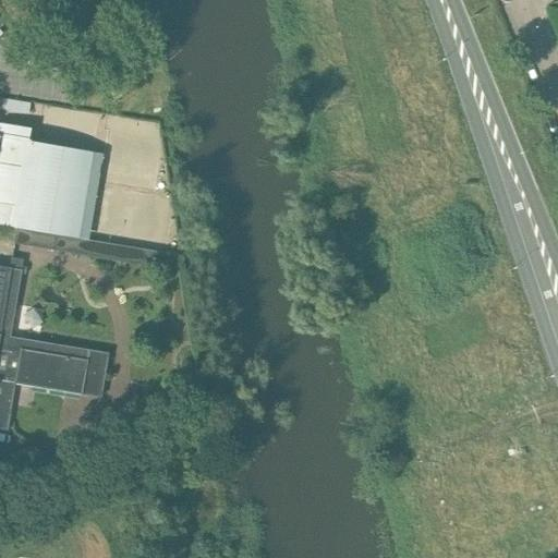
[(0,225),(15,228),(76,239),(91,153),(27,142),(29,129),(0,123),(0,225)]
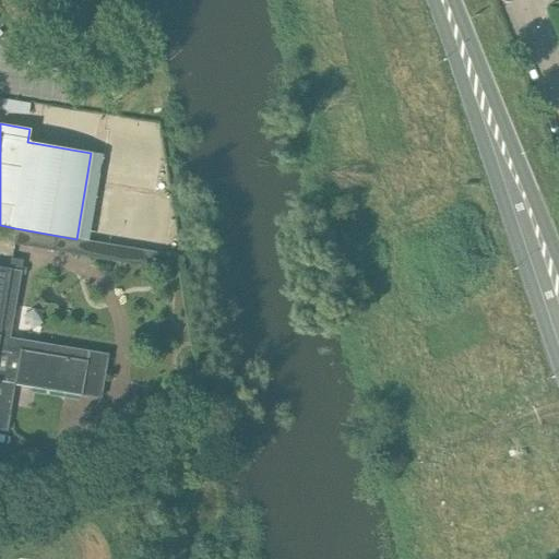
[(76,239),(15,228),(13,245),(35,248),(153,268),(155,252),(76,239)]
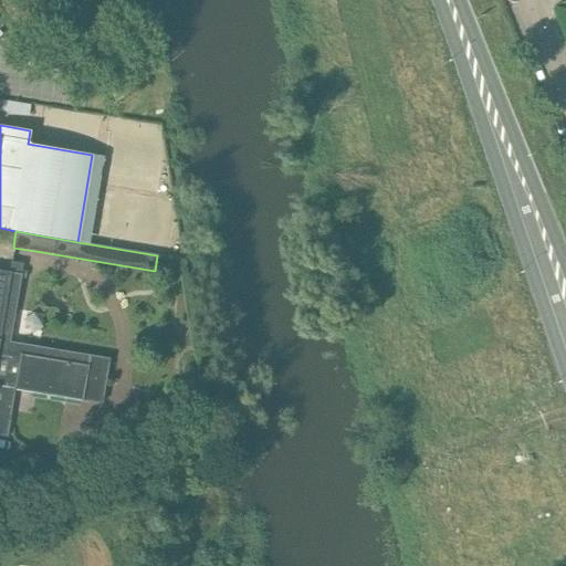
[(20,274),(9,272),(0,270),(0,435),(7,437),(14,389),(82,400),(102,404),(109,358),(10,342),(20,274)]
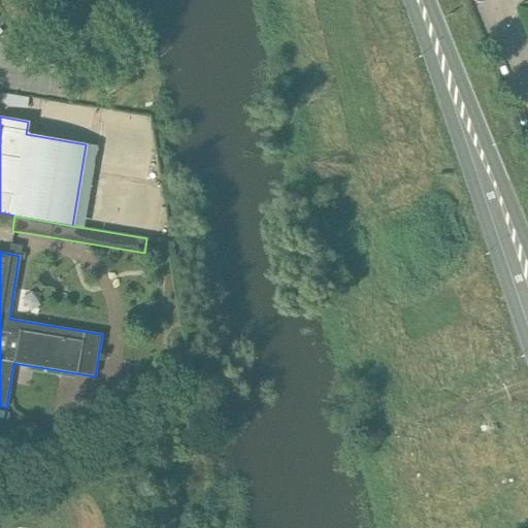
[(128,410),(146,403),(141,392),(124,399),(128,410)]
